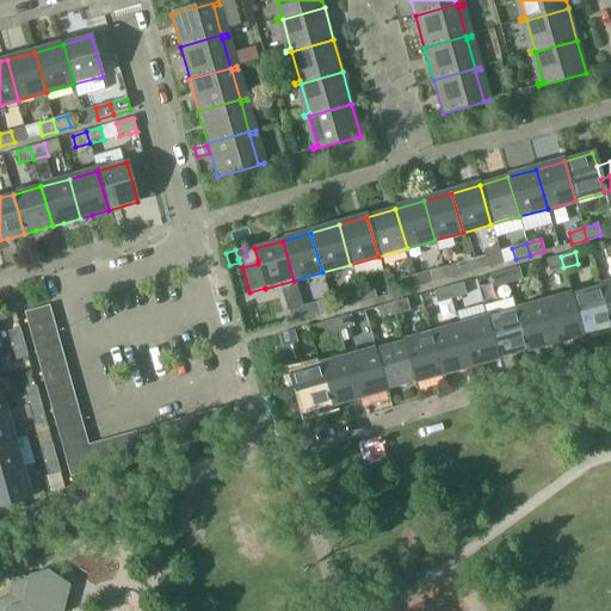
[(485,255),(470,260),(474,272),(488,269),(485,255)]
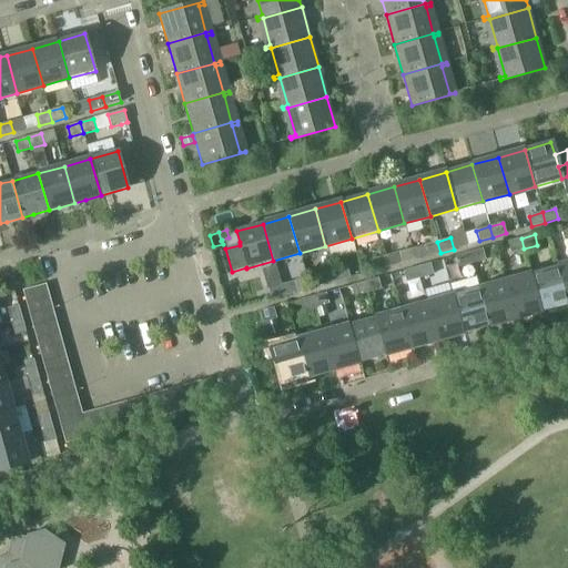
[(510,252),(524,249),(521,239),(508,242),(510,252)]
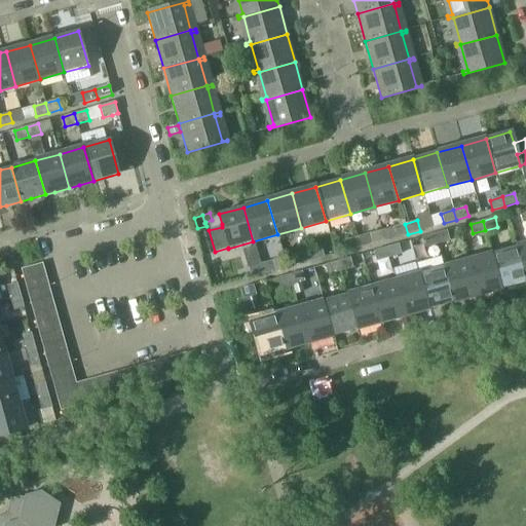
[(408,234),(405,224),(382,230),(384,240),(408,234)]
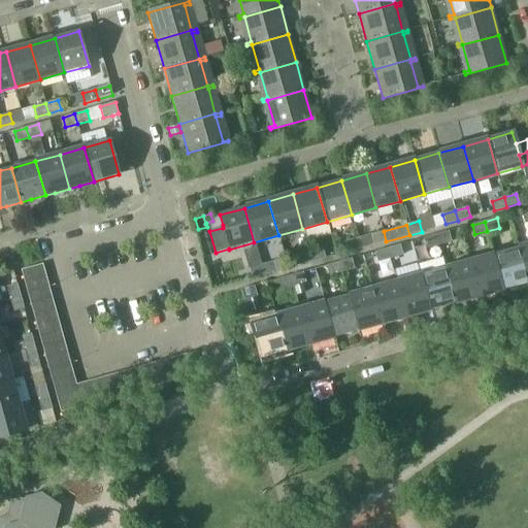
[(451,241),(448,232),(435,235),(438,244),(451,241)]
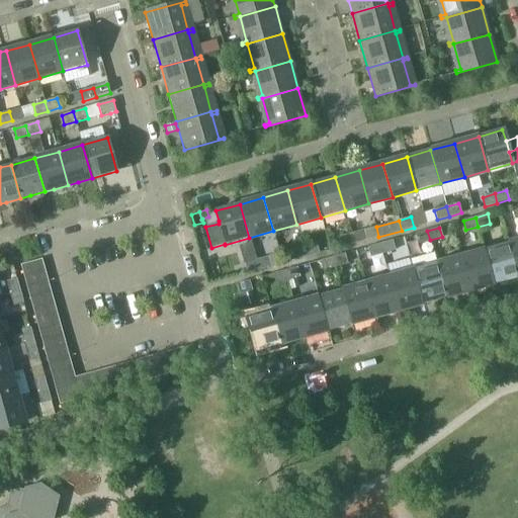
[(363,230),(351,234),(354,244),(366,240),(363,230)]
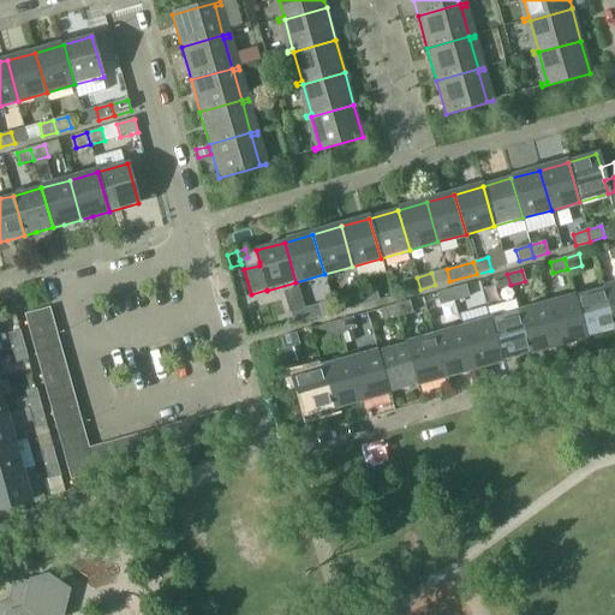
[(496,290),(511,285),(507,274),(493,278),(496,290)]
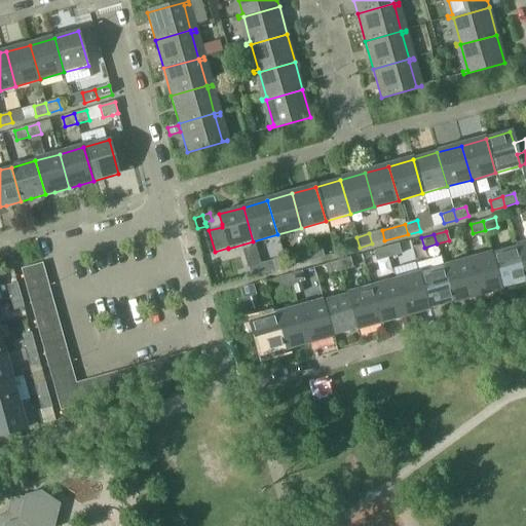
[(344,240),(347,251),(360,248),(357,237),(344,240)]
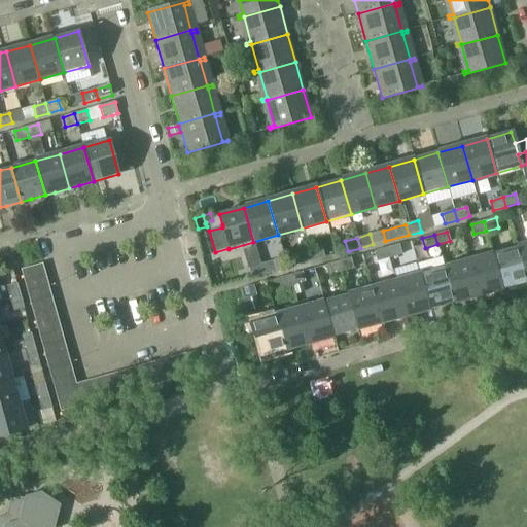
[(401,255),(398,245),(386,248),(389,258),(401,255)]
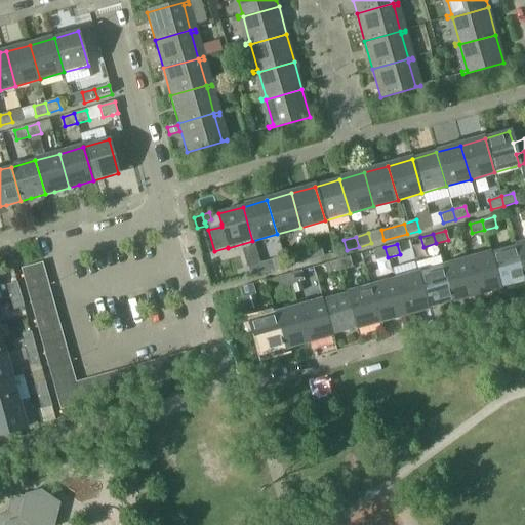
[(524,280),(524,244),(516,247),(524,281),(524,280)]
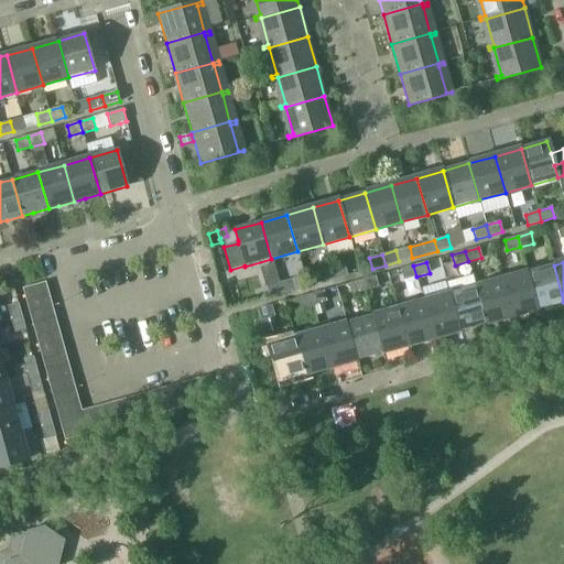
[(344,266),(331,269),(333,280),(346,277),(344,266)]
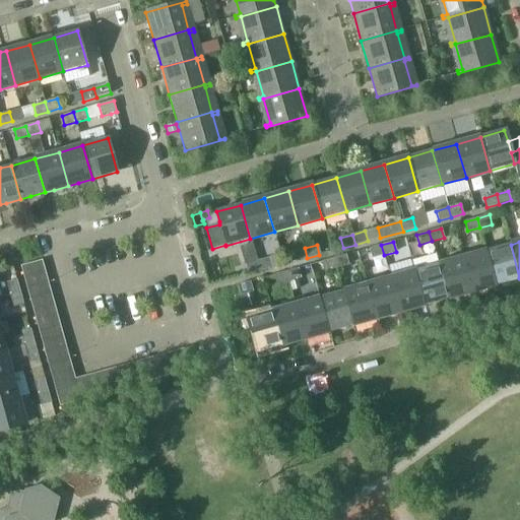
[(372,258),(384,255),(381,245),(370,249),(372,258)]
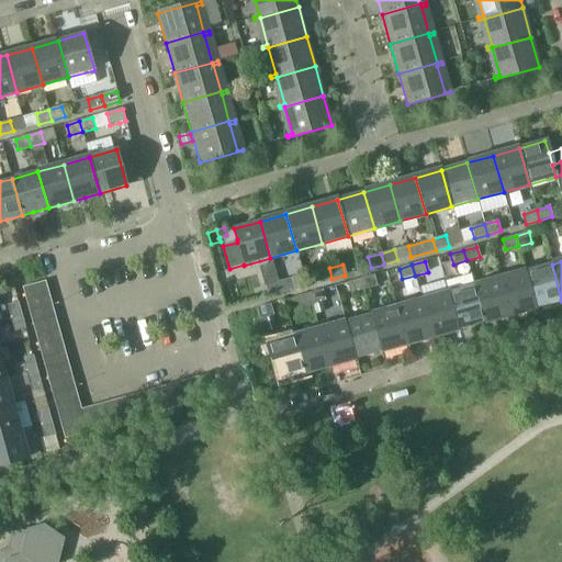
[(536,308),(561,301),(552,265),(526,272),(536,308)]
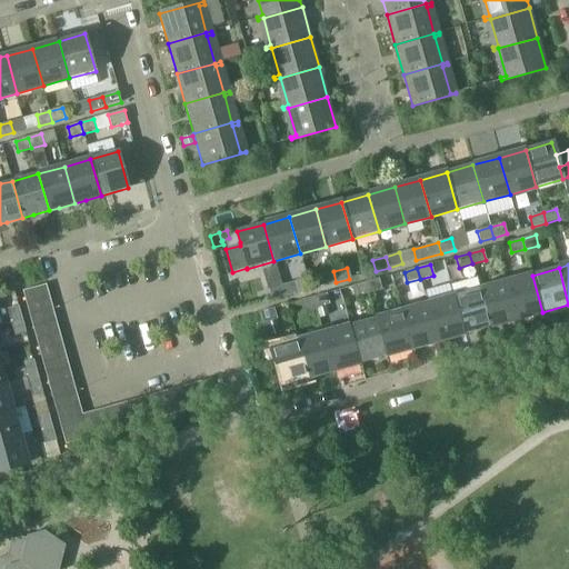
[(320,275),(323,286),(336,282),(333,271),(320,275)]
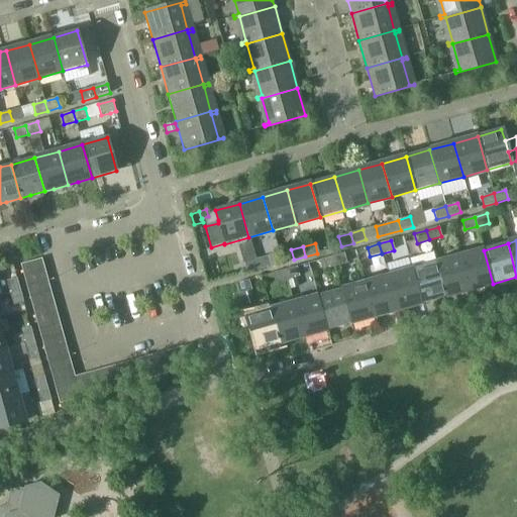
[(484,250),(459,256),(470,290),(493,284),(484,250)]
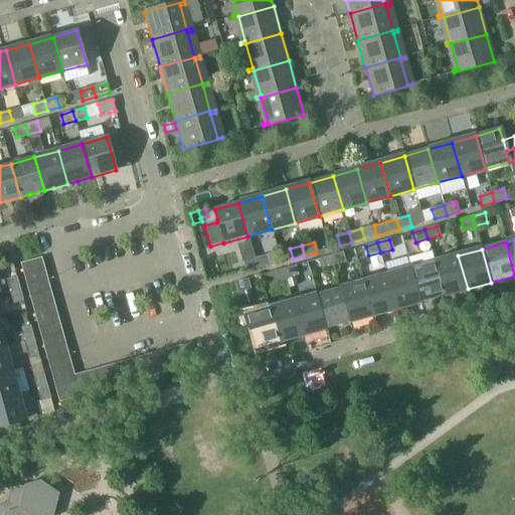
[(345,263),(342,252),(330,256),(333,266),(345,263)]
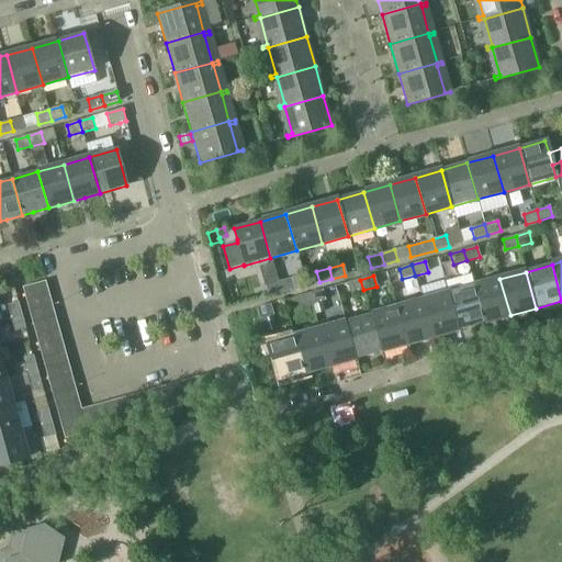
[(291,279),(278,282),(280,293),(293,290),(291,279)]
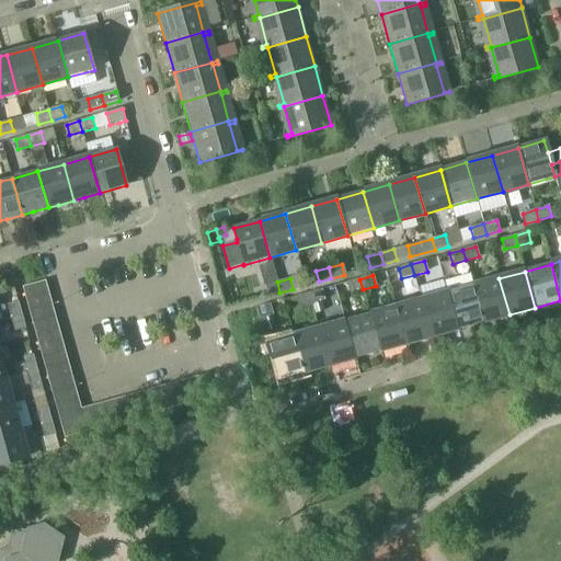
[(483,322),(510,315),(499,278),(473,286),(483,322)]
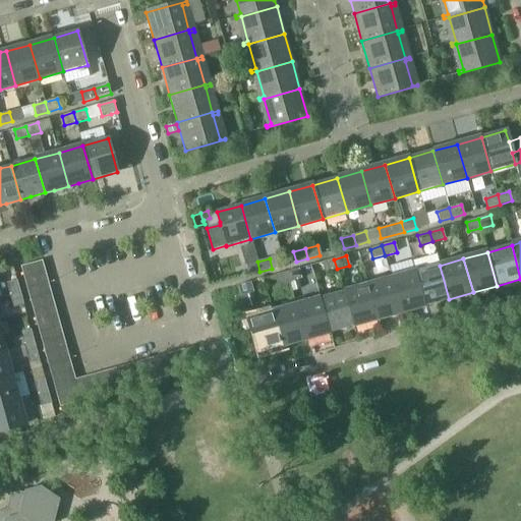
[(46,270),(43,259),(20,266),(23,276),(46,270)]
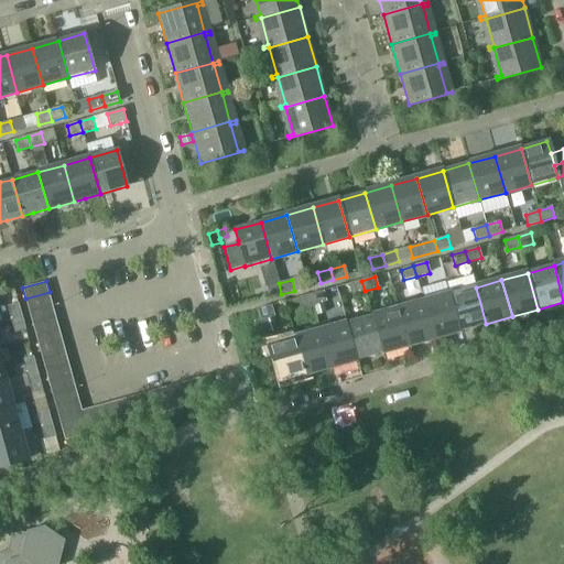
[(351,294),(365,291),(361,281),(348,284),(351,294)]
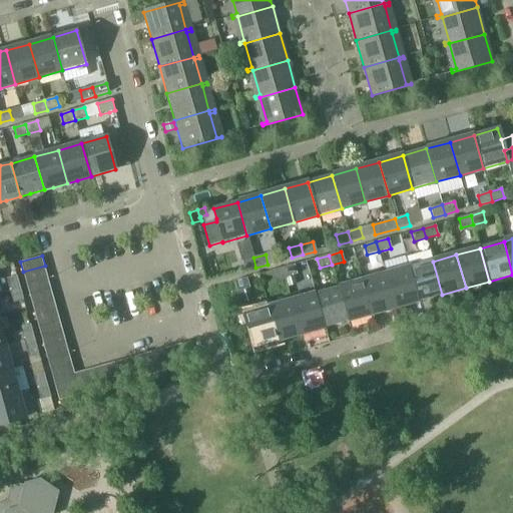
[(241,261),(244,271),(255,268),(253,258),(241,261)]
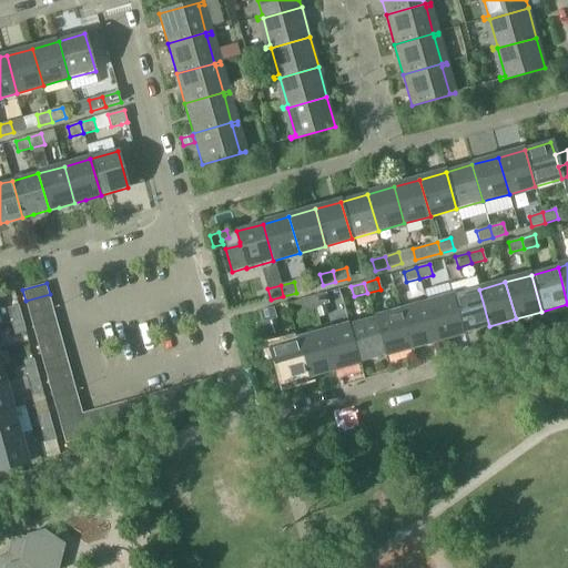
[(464,333),(489,326),(479,290),(453,296),(464,333)]
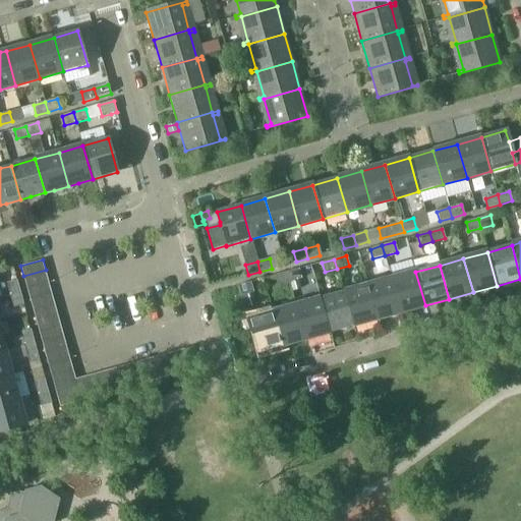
[(49,281),(46,270),(23,276),(26,287),(49,281)]
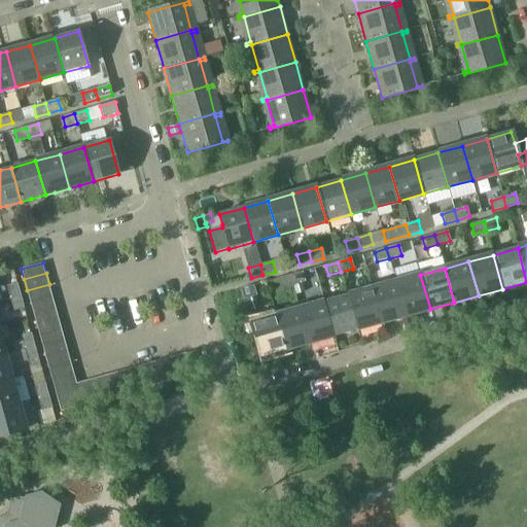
[(305,282),(302,273),(289,276),(292,285),(305,282)]
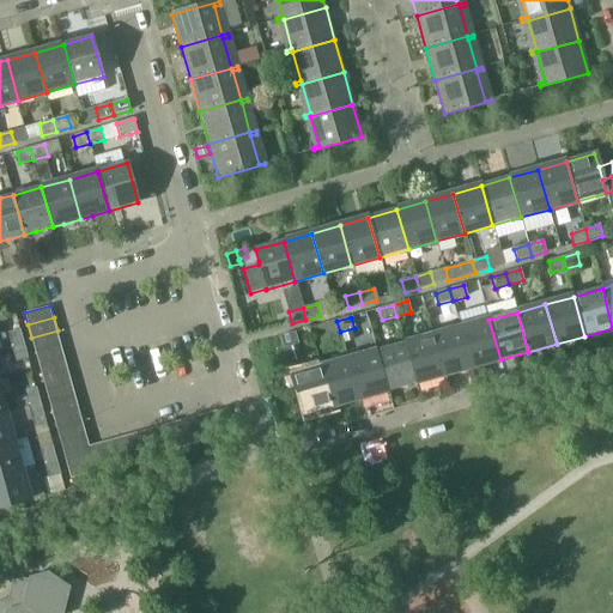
[(472,368),(501,359),(489,320),(461,328),(472,368)]
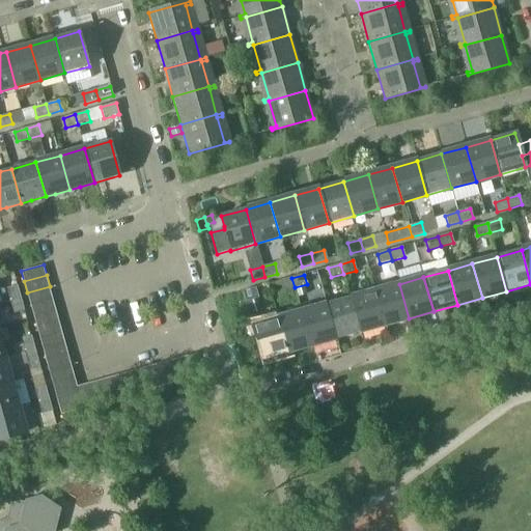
[(282,291),(295,287),(291,278),(279,281),(282,291)]
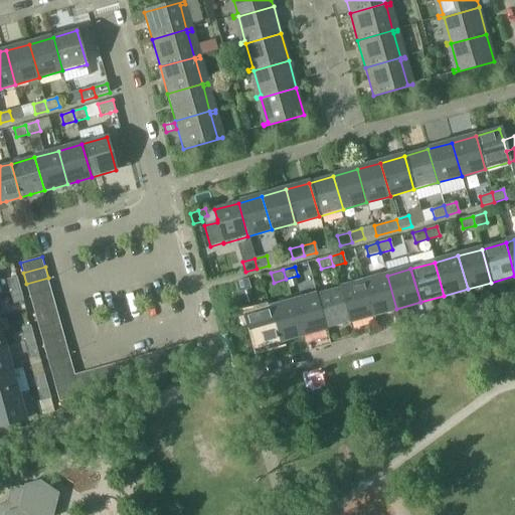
[(396,309),(387,276),(363,283),(372,316),(396,309)]
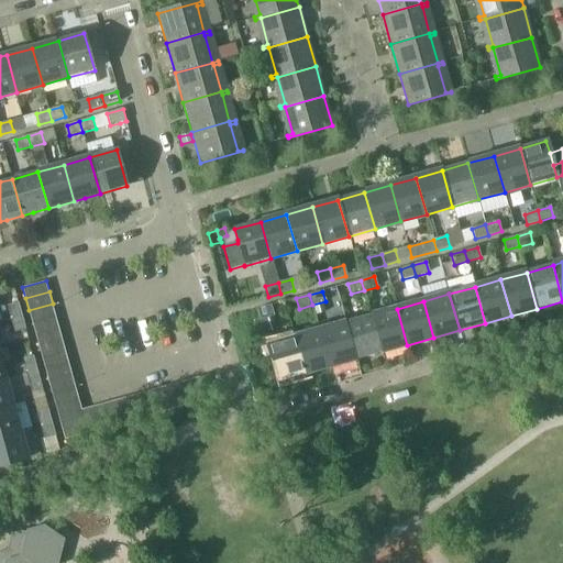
[(323,302),(313,306),(317,315),(326,312),(323,302)]
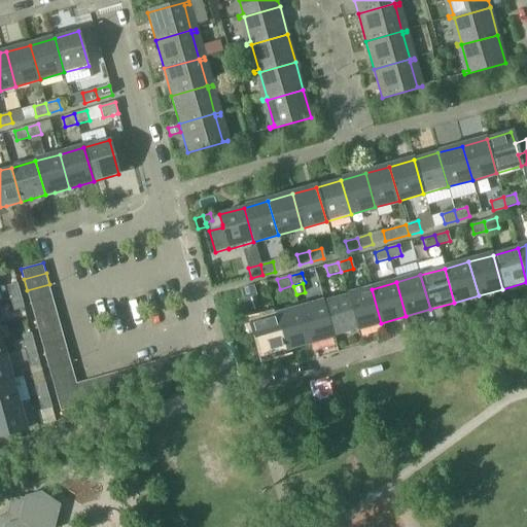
[(7,287),(10,300),(21,296),(18,284),(7,287)]
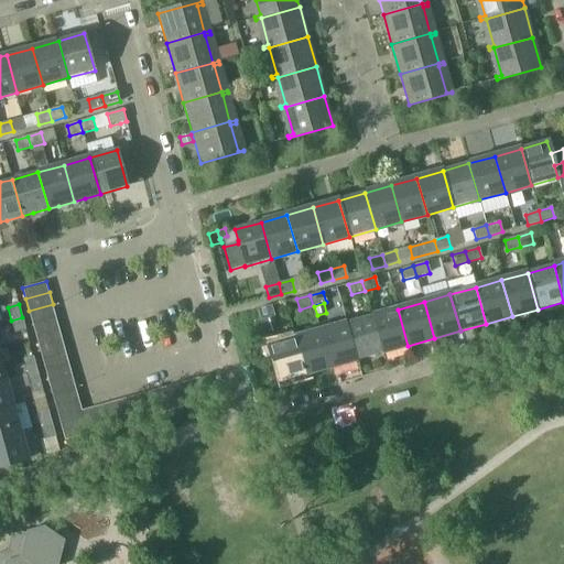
[(32,323),(56,316),(53,304),(29,311),(32,323)]
